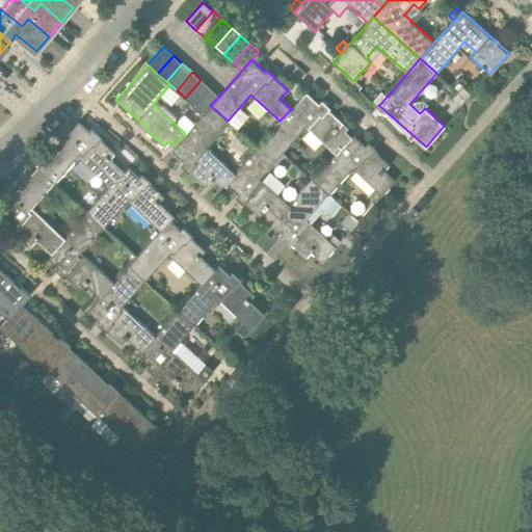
[(194,106),(210,87),(201,80),(185,98),(194,106)]
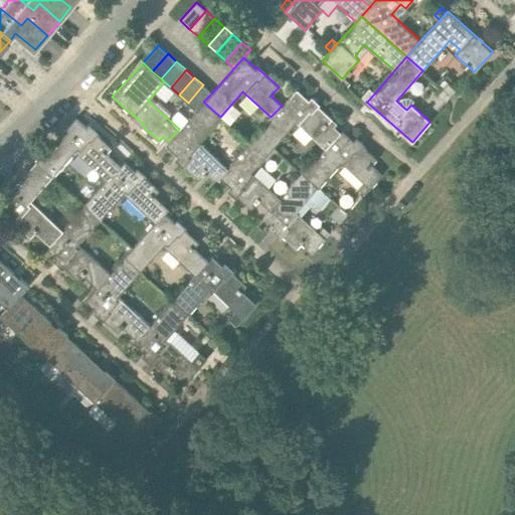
[(443,89),(450,96),(455,90),(448,83),(443,89)]
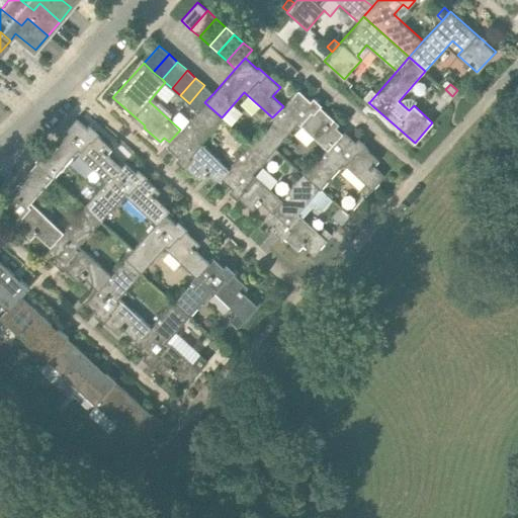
[(197,111),(204,102),(213,93),(204,85),(189,103),(197,111)]
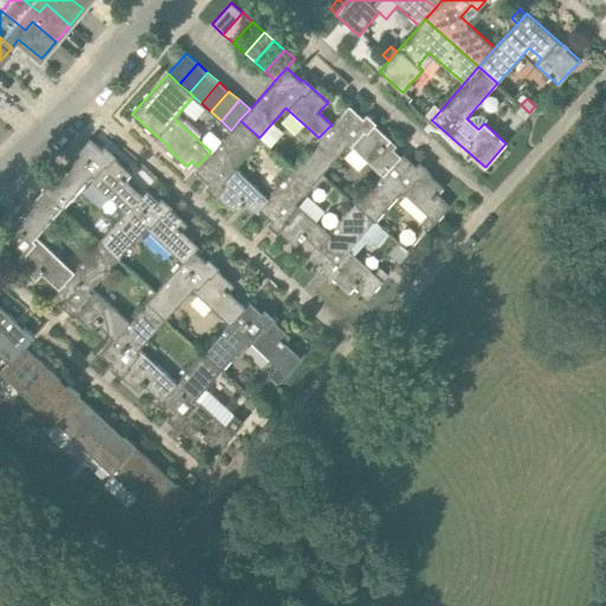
[(432,120),(442,109),(434,103),(426,114),(432,120)]
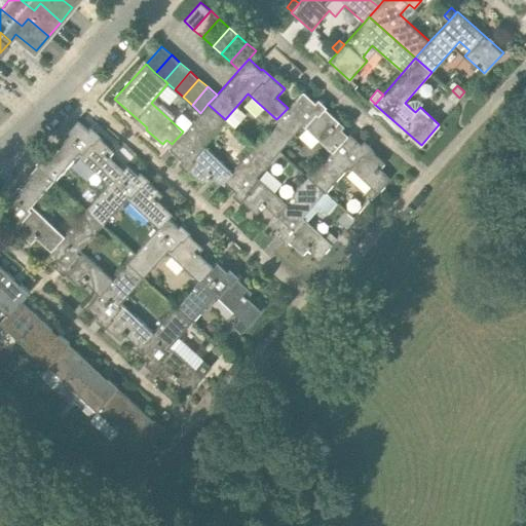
[(288,108),(276,119),(262,136),(279,151),(301,126),(331,152),(347,134),(341,128),(344,125),(316,101),(315,102),(303,90),(288,108)]
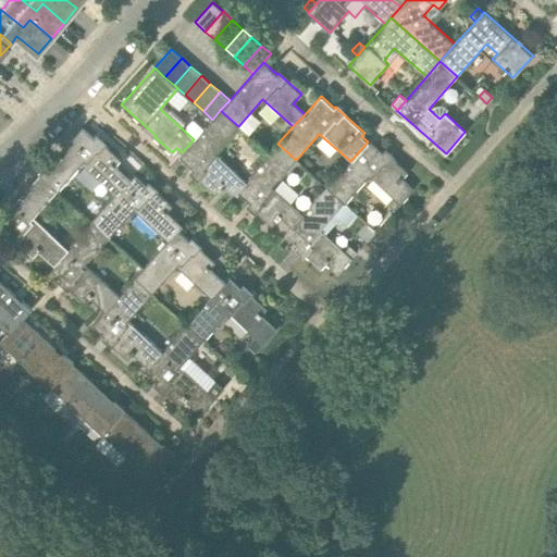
[(486,103),(479,96),(473,102),(482,109),(486,103)]
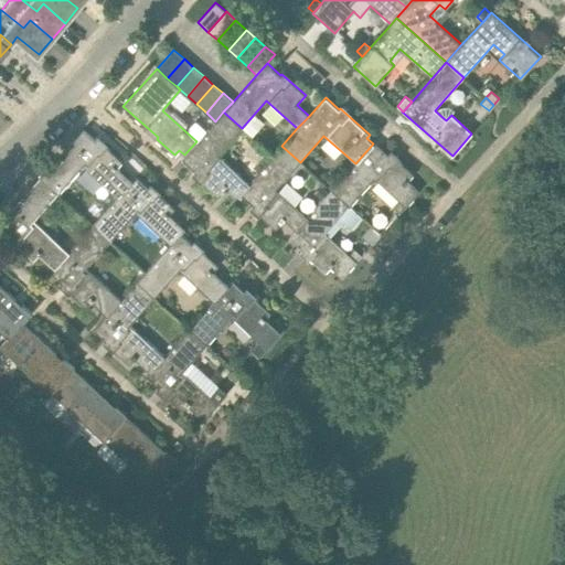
[(242,128),(223,112),(215,121),(196,141),(184,155),(185,156),(182,159),(195,171),(193,173),(217,194),(226,185),(238,196),(241,194),(248,183),(217,156),(242,128)]
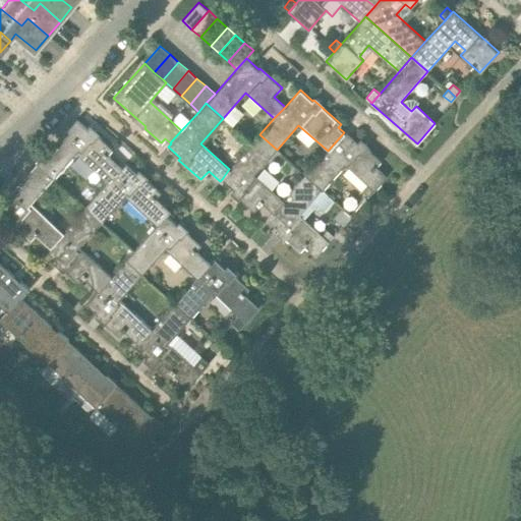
[(76,120),(38,164),(54,178),(76,154),(109,181),(122,166),(108,154),(113,149),(89,127),(87,129),(76,120)]
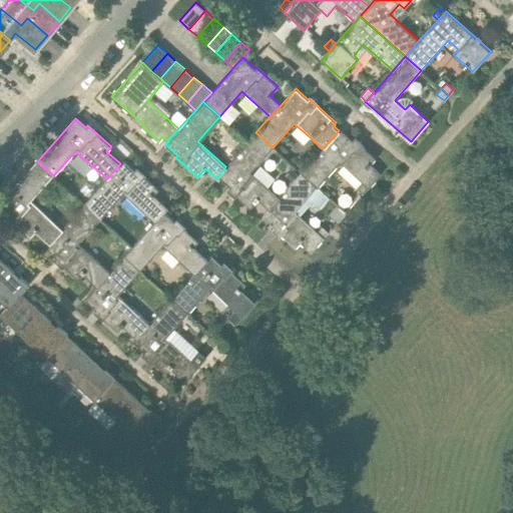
[(340,129),(339,130),(323,148),(302,172),(318,186),(339,162),(362,182),(357,188),(363,194),(381,173),(370,163),(375,157),(353,138),(352,140),(340,129)]
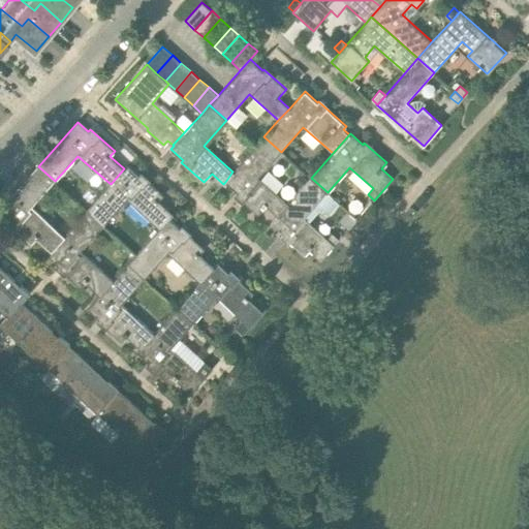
[(281,152),(263,136),(232,172),(225,182),(237,192),(236,194),(258,215),(266,206),(277,216),(287,204),(257,178),(281,152)]
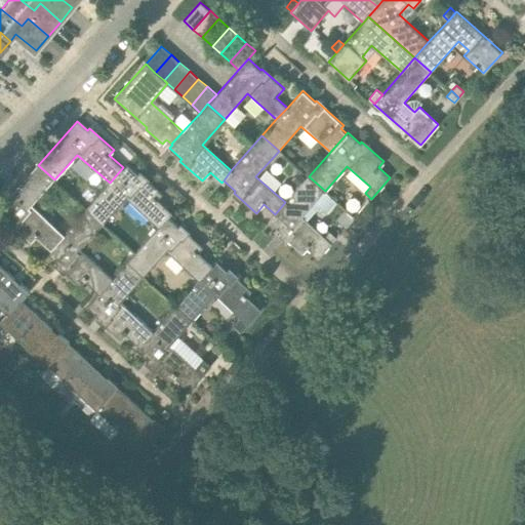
[(123,167),(110,183),(86,209),(104,224),(126,198),(158,227),(166,216),(167,218),(172,212),(157,199),(162,194),(138,172),(137,174),(126,164),(123,167)]
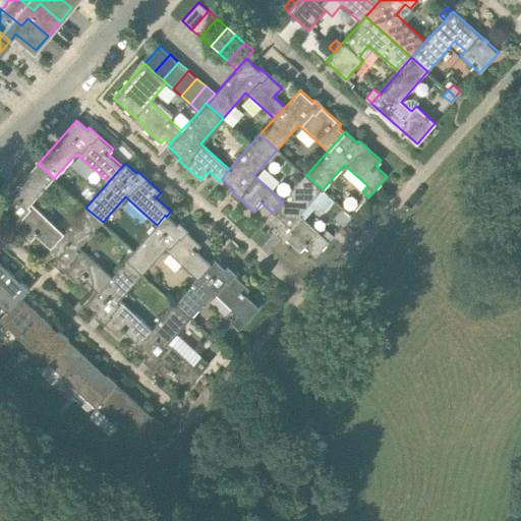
[(54,178),(38,164),(0,205),(0,210),(8,217),(6,218),(31,239),(35,234),(49,247),(64,232),(32,204),(54,178)]
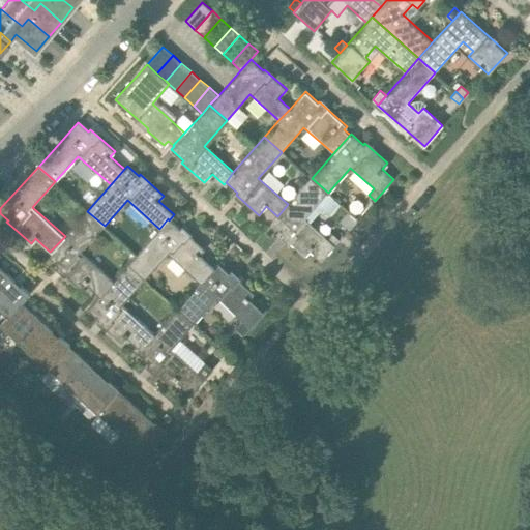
[(328,193),(312,178),(288,204),(277,216),(271,223),(284,234),(282,235),(304,256),(310,251),(321,261),(340,239),(333,234),(328,240),(304,218),(328,193)]
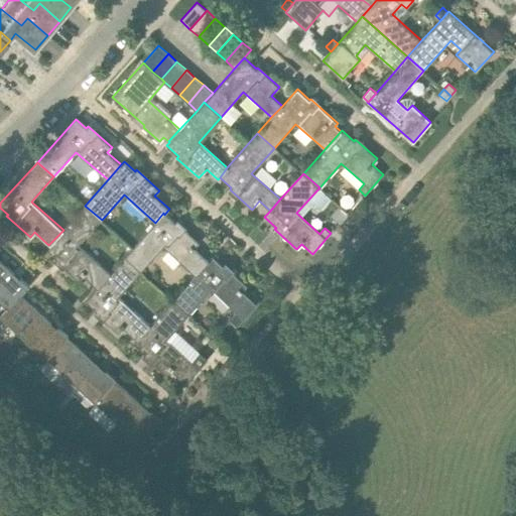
[(102,220),(85,206),(63,230),(48,245),(45,248),(56,258),(54,259),(79,280),(83,275),(97,287),(111,272),(80,245),(102,220)]
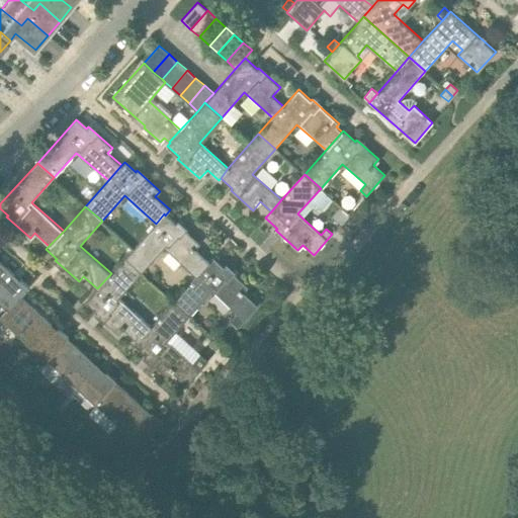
[(164,213),(156,224),(124,258),(142,273),(164,248),(195,276),(209,261),(195,249),(200,244),(176,223),(175,224),(165,216),(164,213)]
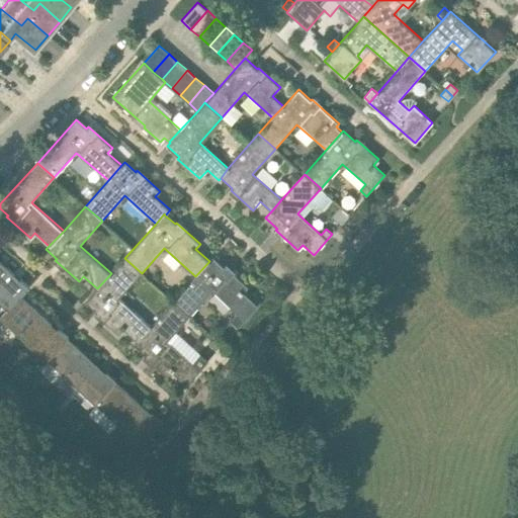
[(142,273),(124,258),(111,273),(97,288),(85,301),(96,312),(94,314),(118,335),(123,329),(137,341),(151,327),(119,297),(142,273)]
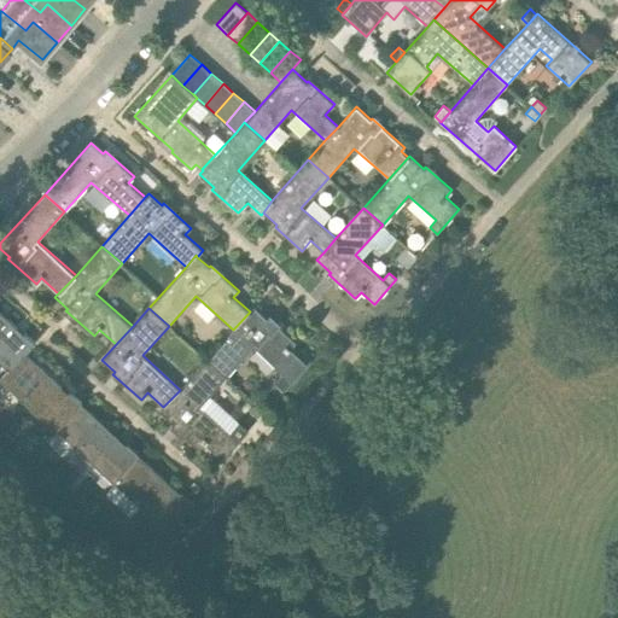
[(254,308),(250,312),(233,330),(207,360),(226,378),(254,348),(283,373),(274,383),(284,392),(308,365),(290,349),(296,342),(268,318),(267,319),(254,308)]
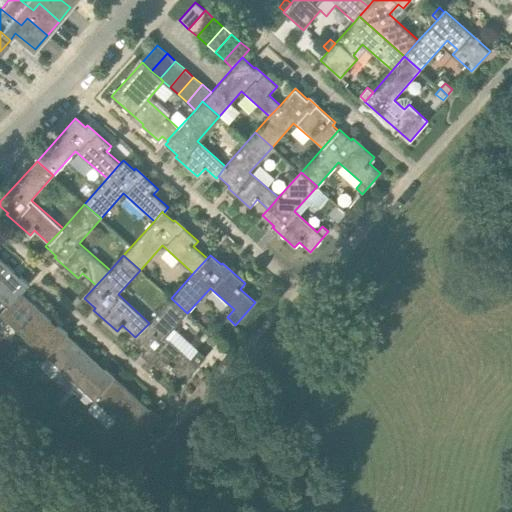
[(8,306),(19,293),(20,294),(29,284),(20,275),(19,276),(0,259),(0,298),(8,305),(8,306)]
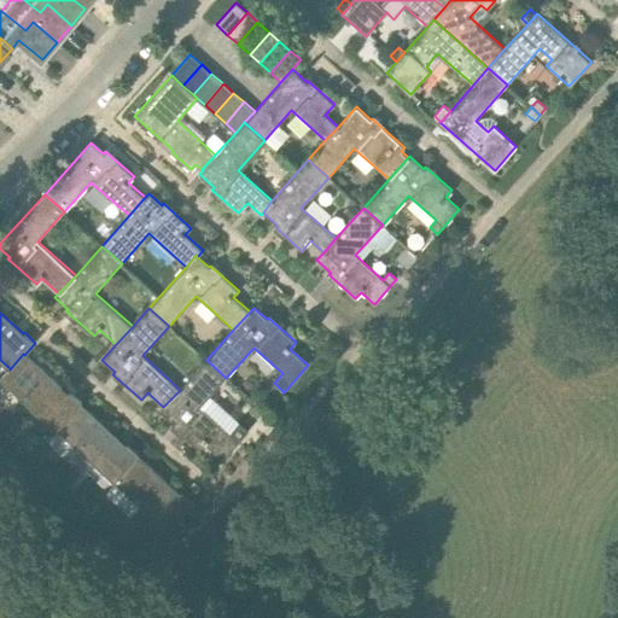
[(23,354),(10,369),(10,368),(0,379),(56,430),(79,404),(81,402),(69,391),(66,392),(24,355),(23,354)]
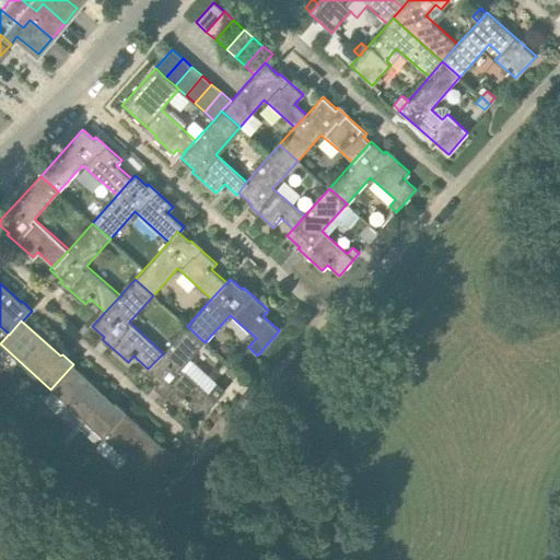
[(205,342),(187,326),(163,353),(148,369),(144,373),(156,383),(154,385),(181,408),(185,403),(201,417),(222,394),(212,385),(207,393),(181,370),(205,342)]
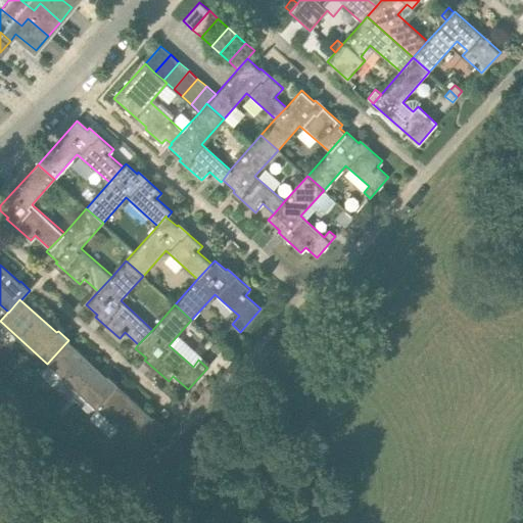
[(66,342),(47,364),(96,408),(115,385),(116,383),(107,375),(105,376),(66,342)]
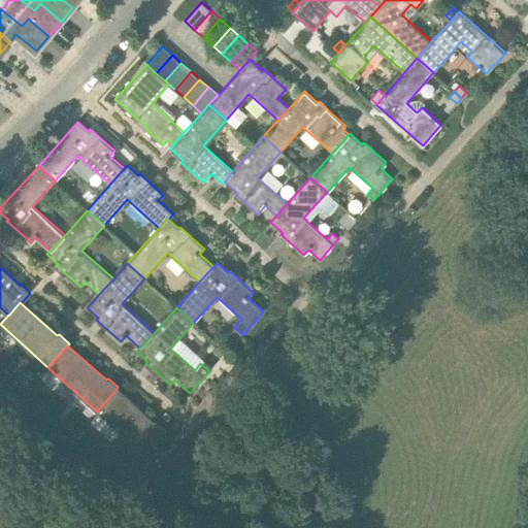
[(117,389),(97,411),(89,421),(110,440),(120,431),(143,453),(165,430),(156,421),(154,423),(117,389)]
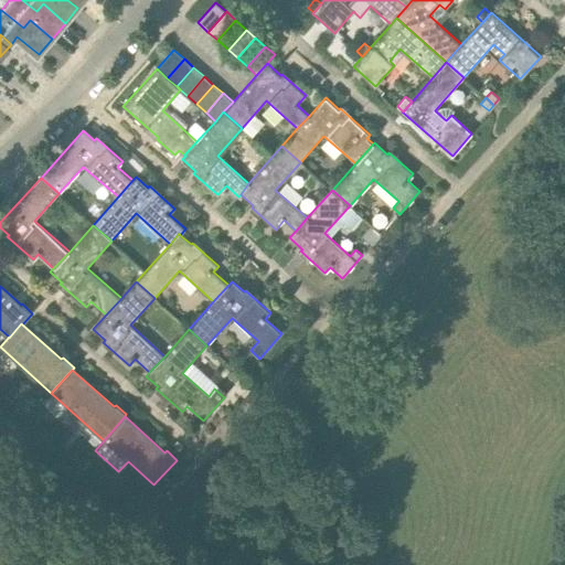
[(140,516),(155,500),(146,492),(131,509),(140,516)]
